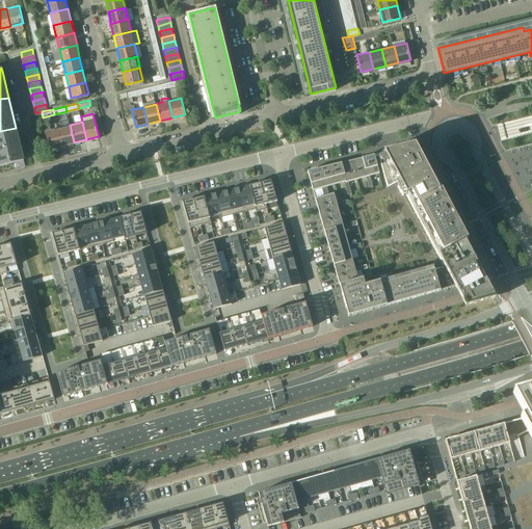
[(74,142),(70,125),(57,128),(61,146),(74,142)]
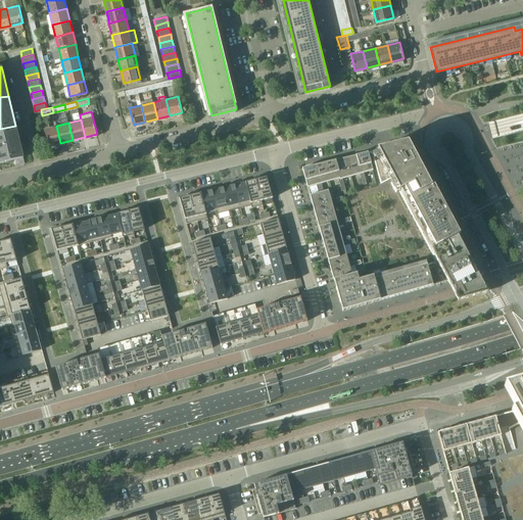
[(15,126),(0,129),(0,160),(22,155),(15,126)]
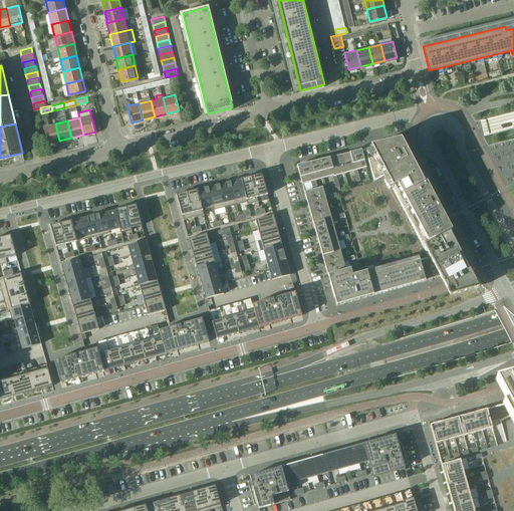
[(48,143),(59,141),(55,123),(43,126),(48,143)]
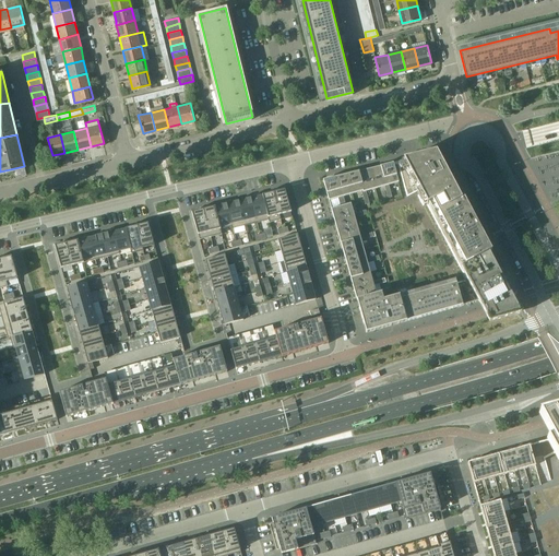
[(403,158),(397,160),(397,161),(407,194),(419,188),(443,233),(460,264),(488,249),(489,249),(489,250),(491,249),(463,196),(461,197),(451,178),(450,177),(436,150),(414,155),(403,158)]
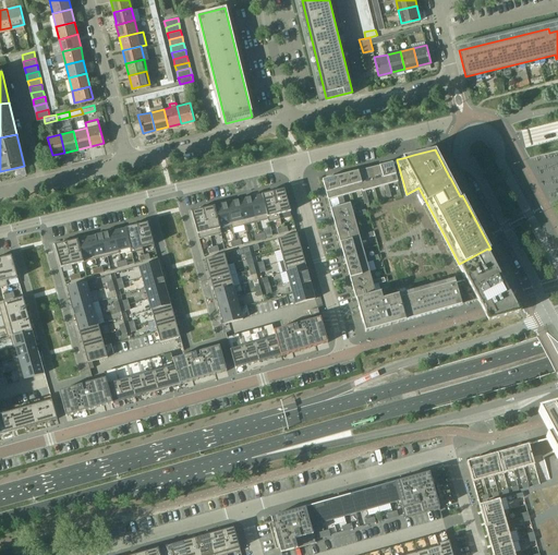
[(392,160),(380,163),(386,182),(388,182),(398,179),(393,161),(392,160)]
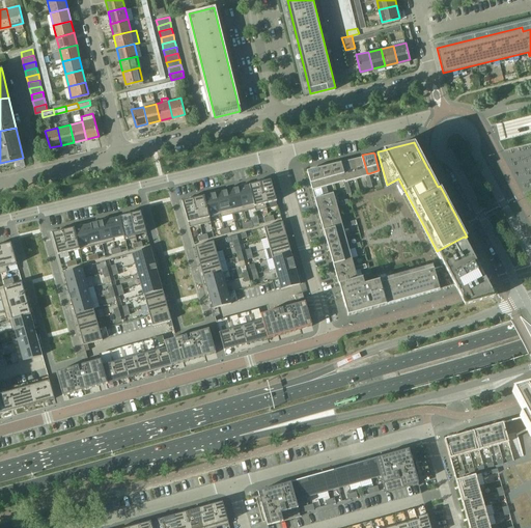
[(367,173),(362,155),(359,156),(351,158),(357,176),(365,174),(367,173)]
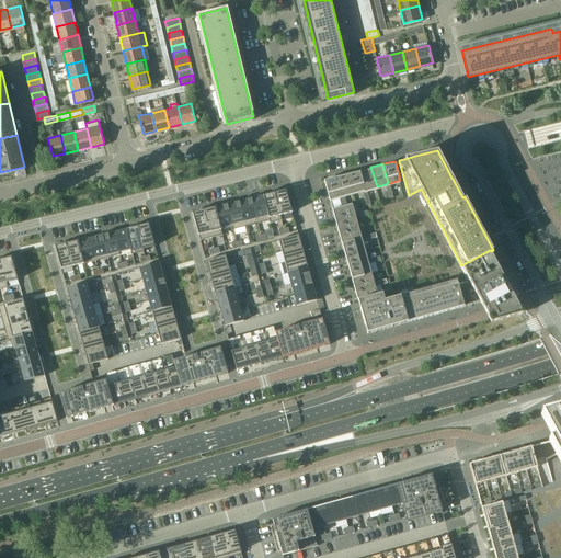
[(365,189),(365,190),(367,190),(377,186),(370,167),(359,170),(365,189)]
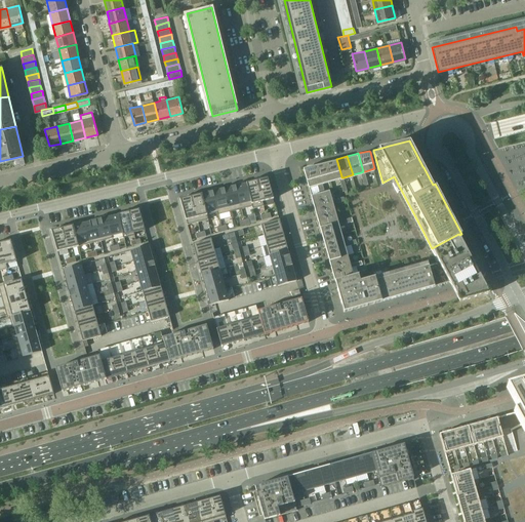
[(331,179),(339,177),(341,176),(336,159),(333,159),(325,161),(331,179)]
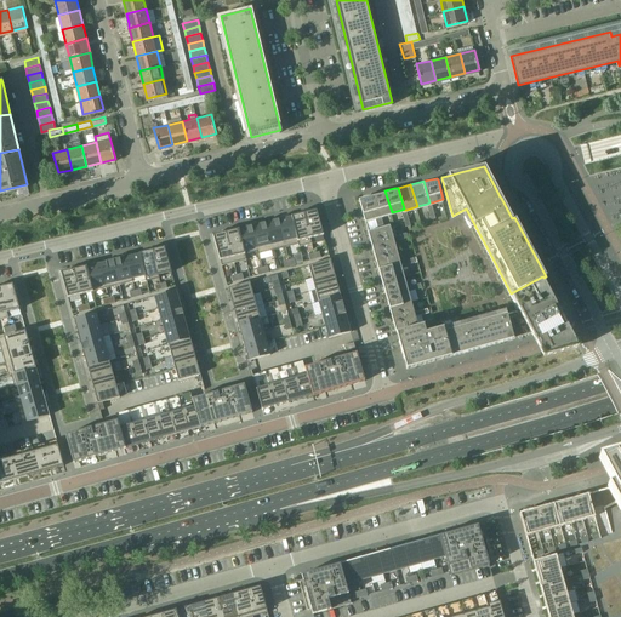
[(392,212),(385,190),(372,194),(379,216),(381,215),(392,212)]
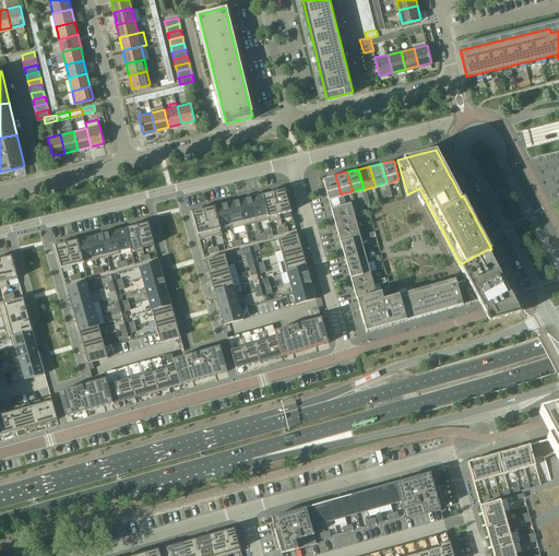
[(339,196),(341,194),(335,175),(323,177),(329,198),(330,198),(339,196)]
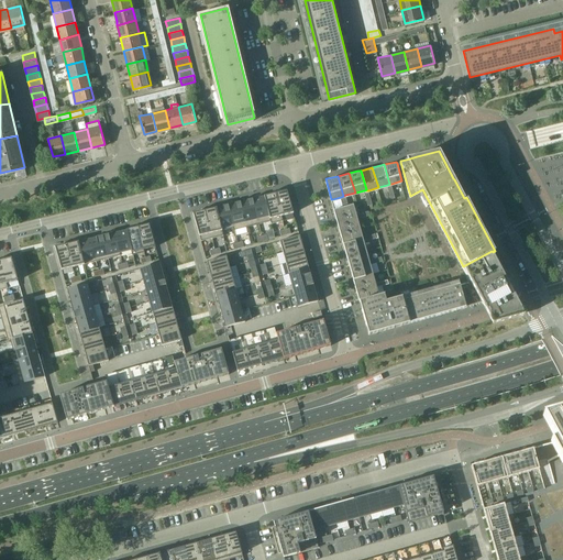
[(287,188),(276,190),(282,213),(294,210),(287,188)]
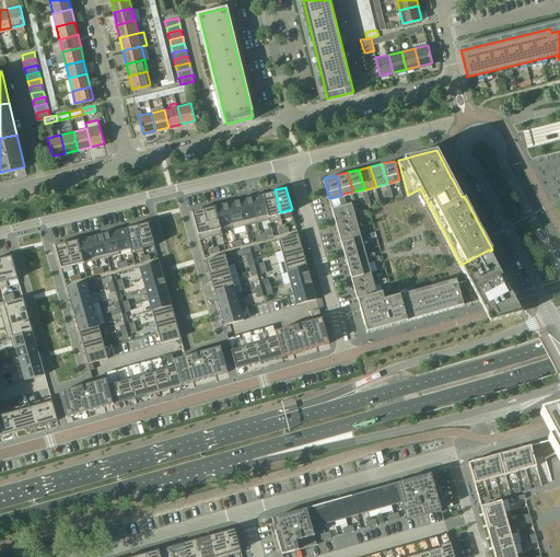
[(275,189),(264,193),(269,218),(269,220),(281,218),(280,212),(275,189)]
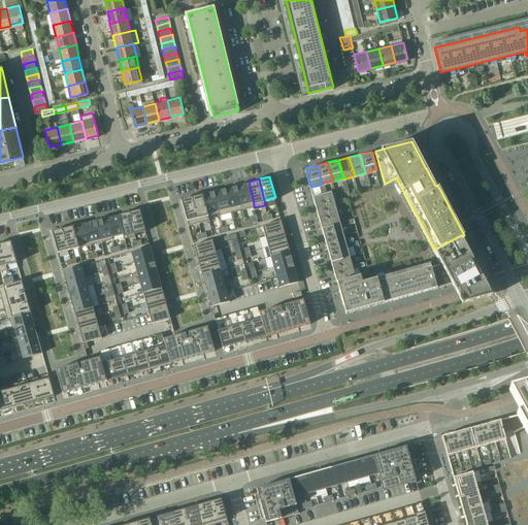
[(249,182),(237,185),(242,207),(254,205),(249,182)]
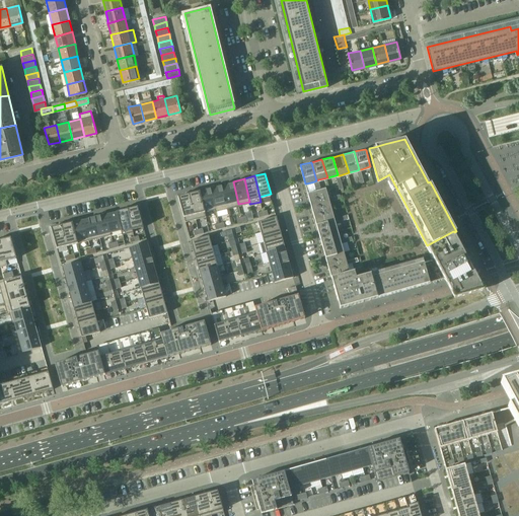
[(233,181),(222,183),(227,207),(238,204),(233,181)]
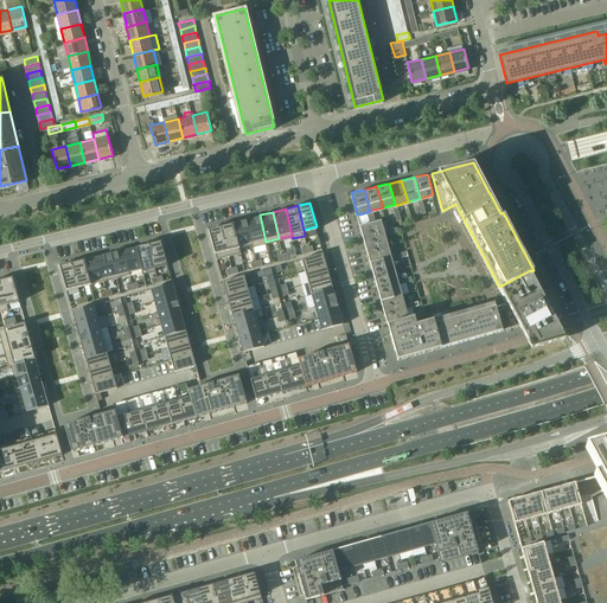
[(260,215),(246,218),(253,243),(251,243),(253,245),(266,242),(260,215)]
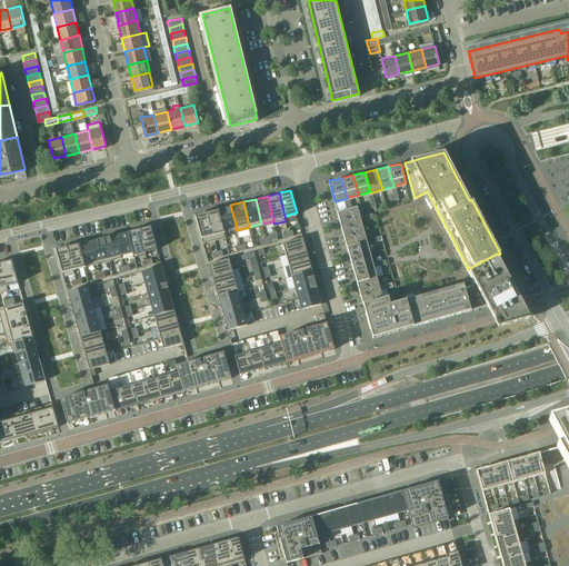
[(230,205),(218,208),(223,230),(225,230),(236,228),(237,228),(230,205)]
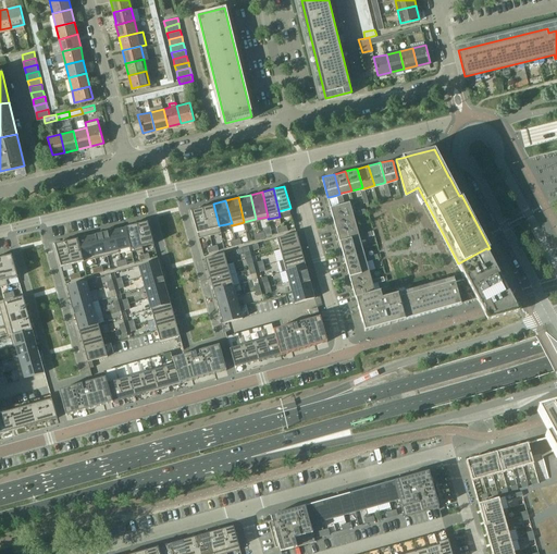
[(333,218),(353,212),(353,210),(349,200),(345,201),(339,202),(330,206),(333,218)]
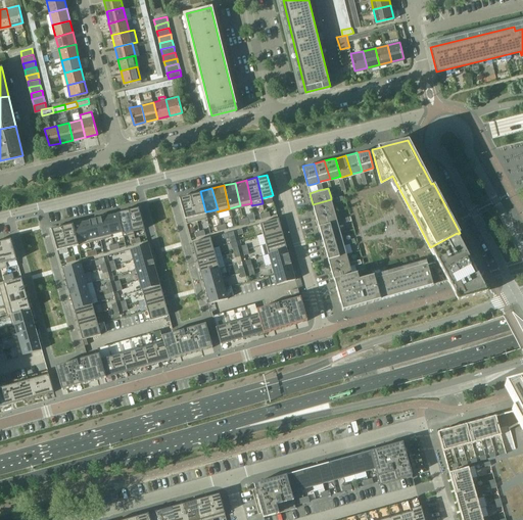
[(200,191),(190,193),(197,219),(207,217),(206,211),(205,211),(200,191)]
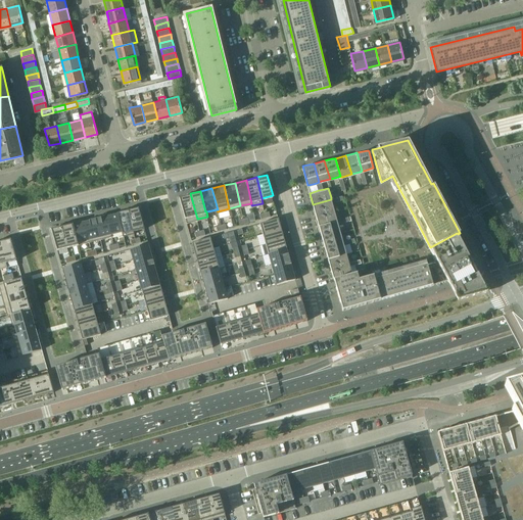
[(190,193),(180,196),(187,222),(197,219),(190,193)]
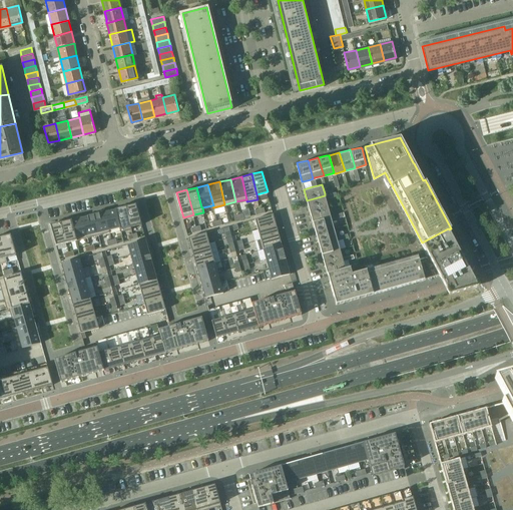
[(310,208),(310,210),(328,205),(326,197),(325,195),(307,200),(310,208)]
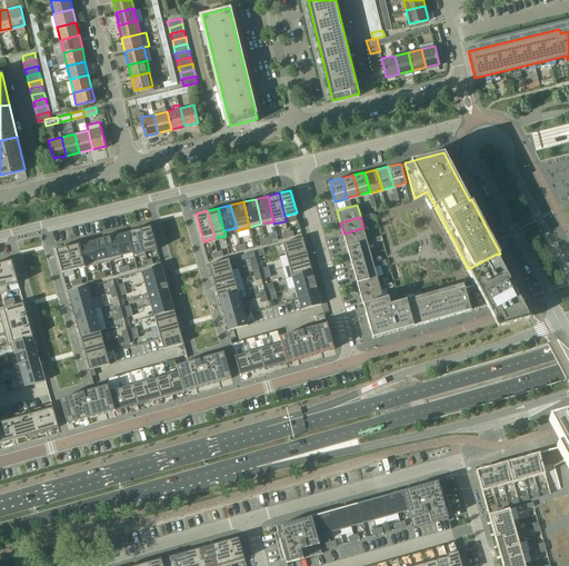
[(151,225),(139,227),(145,250),(146,250),(157,247),(151,225)]
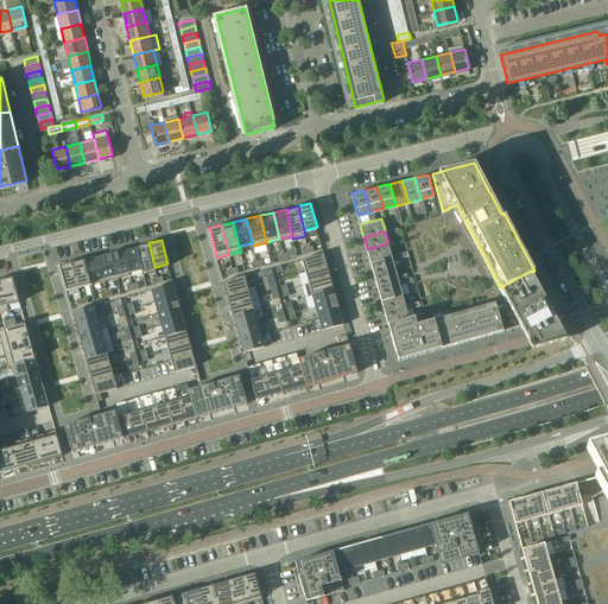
[(149,242),(137,246),(143,267),(141,267),(144,273),(157,269),(156,267),(154,267),(149,242)]
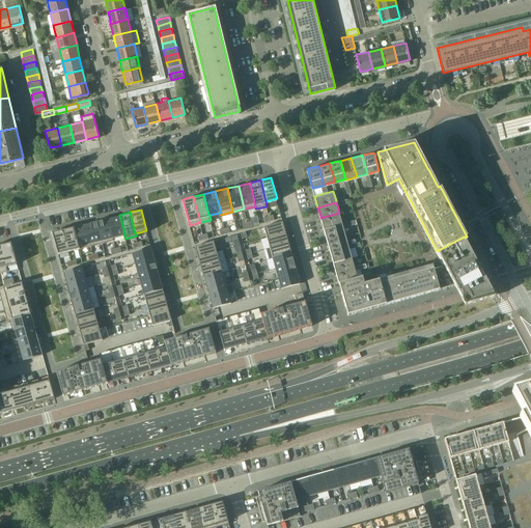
[(339,213),(320,218),(324,229),(342,223),(342,222),(339,213)]
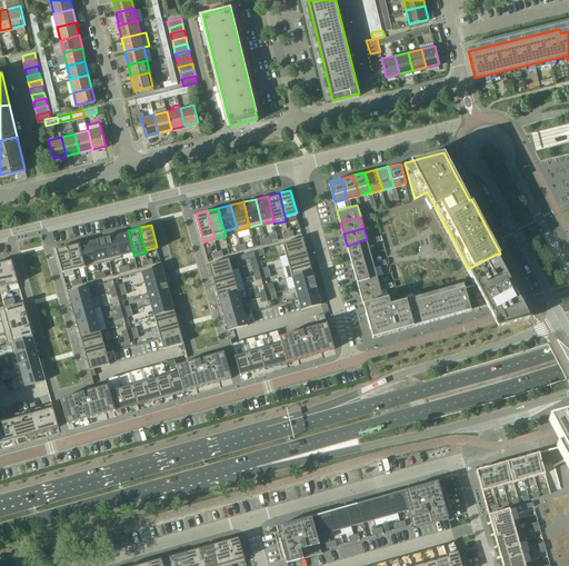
[(128,230),(116,232),(121,254),(121,252),(132,250),(133,250),(128,230)]
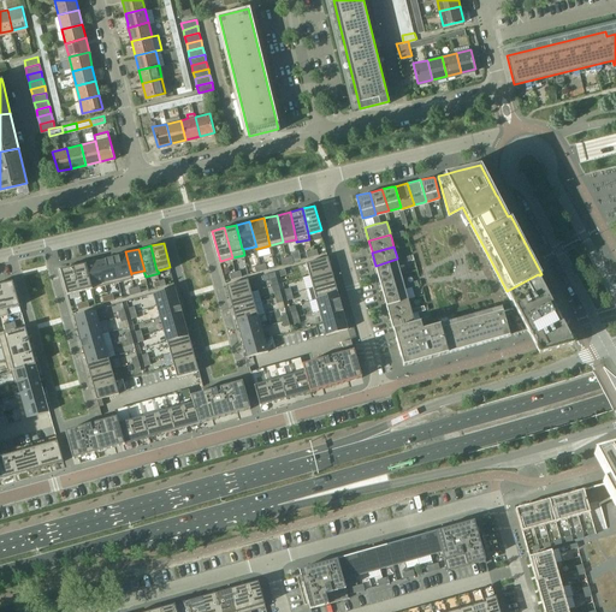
[(125,251),(112,255),(118,280),(132,277),(131,273),(131,274),(125,251)]
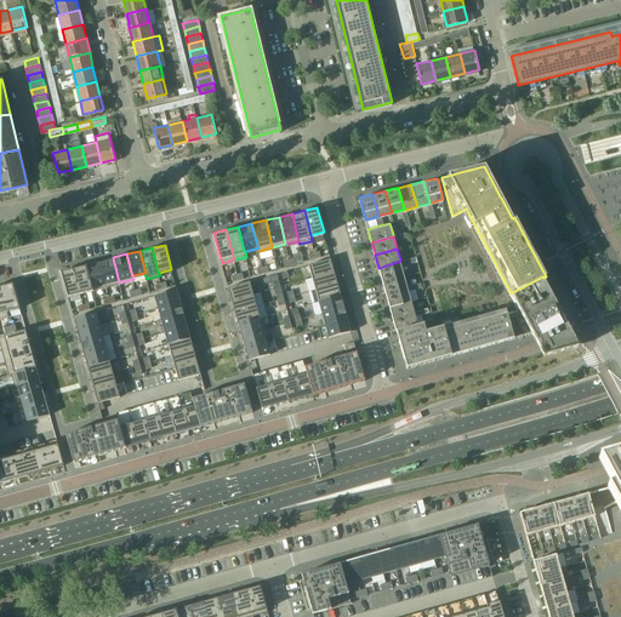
[(308,263),(312,275),(334,269),(330,256),(308,263)]
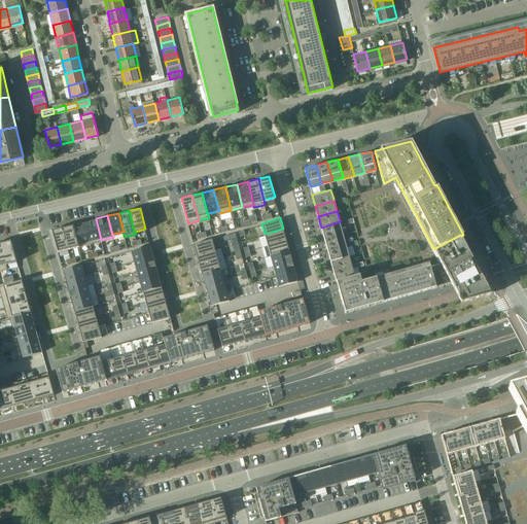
[(96,218),(84,221),(90,242),(101,240),(96,218)]
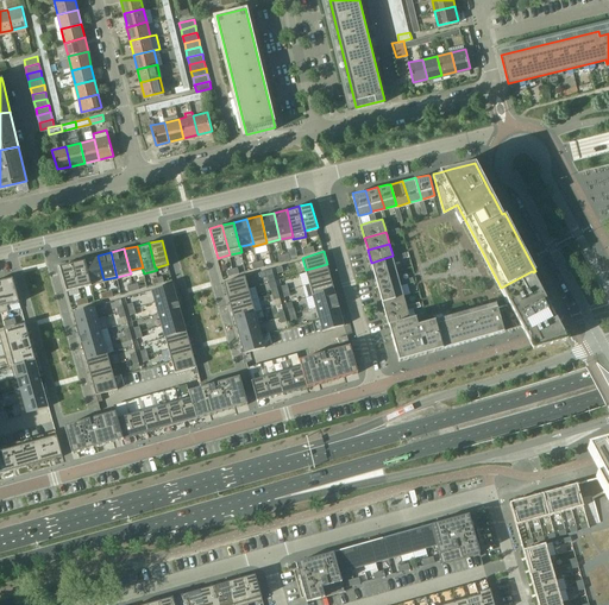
[(98,256),(85,258),(90,283),(104,279),(98,256)]
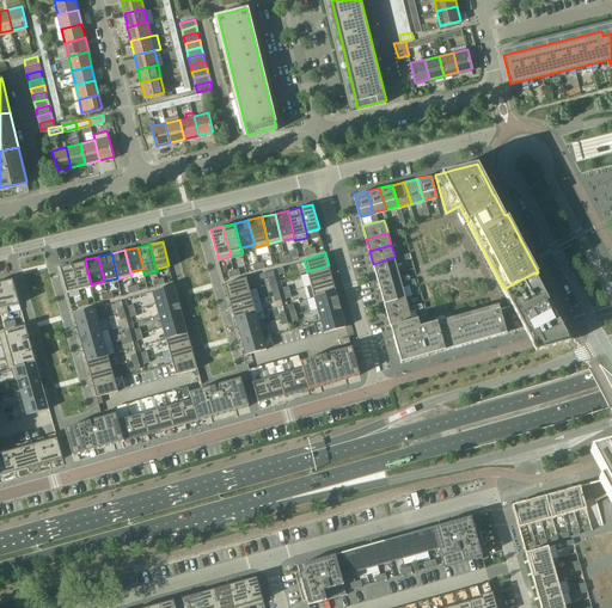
[(398,270),(396,259),(395,257),(373,264),(377,276),(398,270)]
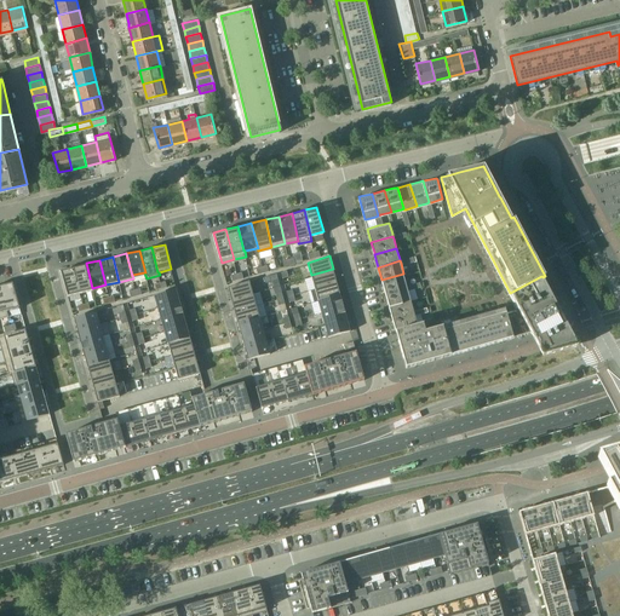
[(86,263),(74,266),(80,291),(92,288),(86,263)]
